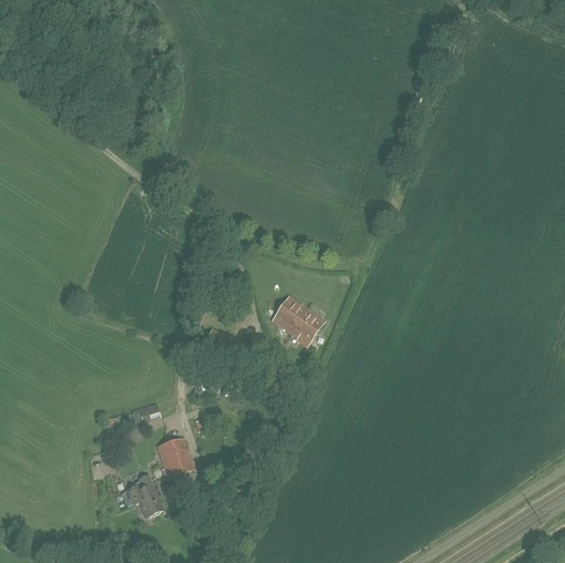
[(289,330),(306,307),(288,295),(271,318),(289,330)]
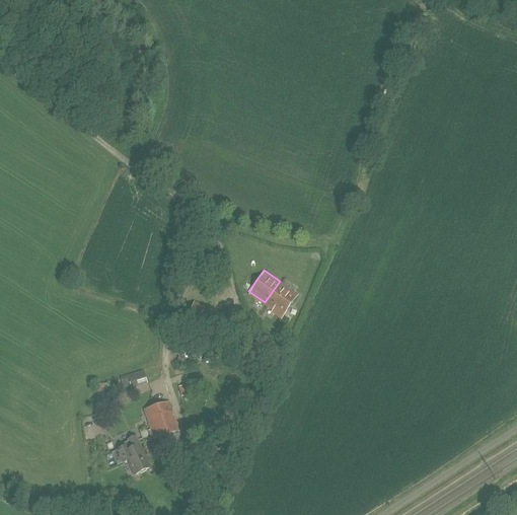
[(280,281),(265,302),(272,307),(271,309),(280,315),(296,292),(280,281)]
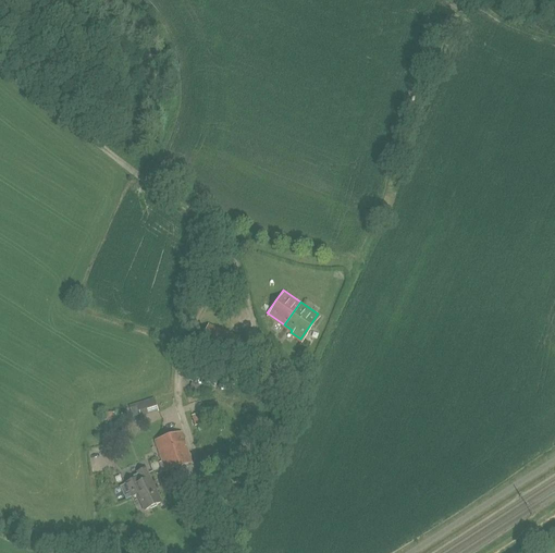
[(147,409),(143,397),(135,401),(138,412),(147,409)]
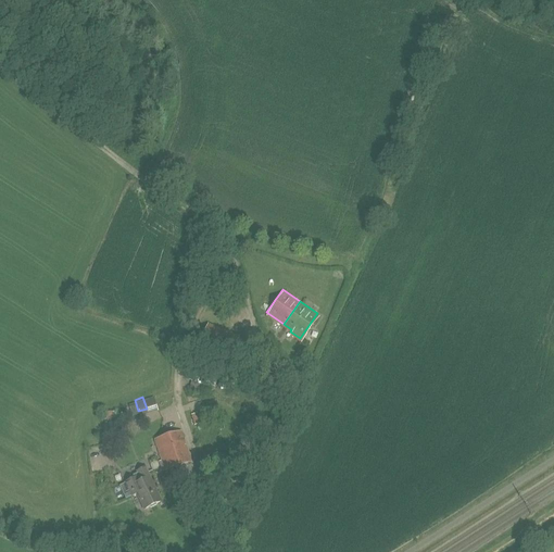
[(190,458),(180,430),(179,427),(153,436),(163,466),(190,458)]
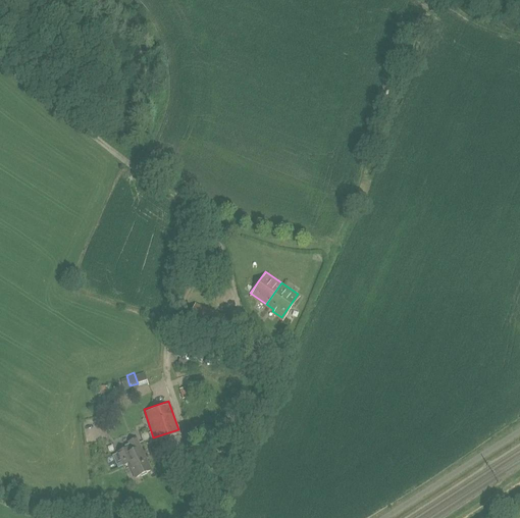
[(196,444),(206,441),(203,429),(193,433),(196,444)]
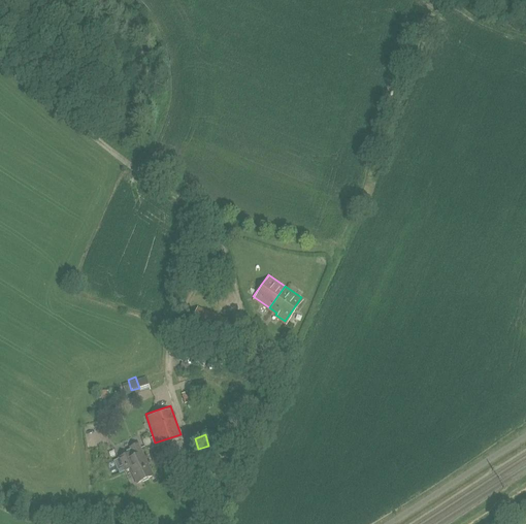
[(137,458),(143,455),(136,440),(129,445),(133,454),(131,455),(128,451),(126,452),(124,451),(123,451),(121,451),(120,453),(120,454),(118,456),(123,468),(129,465),(137,462),(136,460),(138,459),(137,458)]
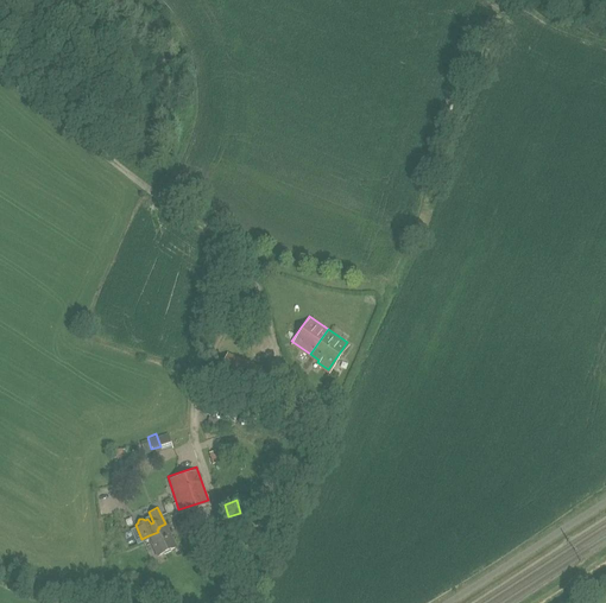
[(158,532),(149,535),(156,552),(175,544),(165,524),(158,527),(159,528),(157,529),(158,532)]
